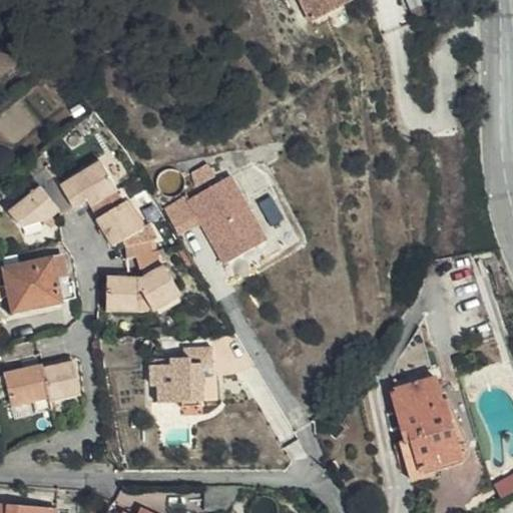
[(307,0),(317,17),(348,0),(307,0)]
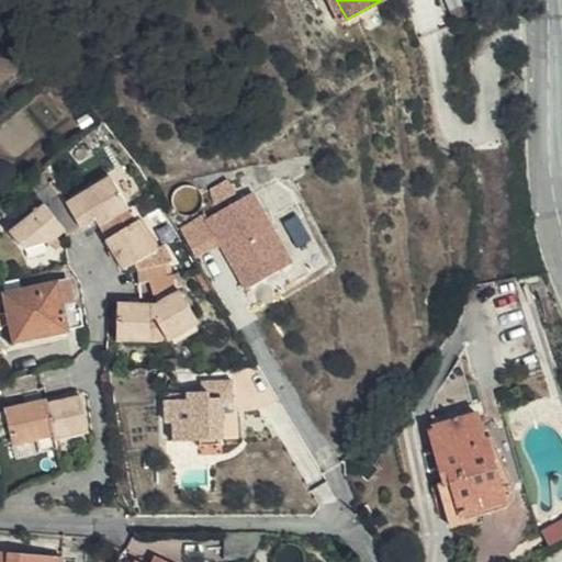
[(96,120),(75,137),(80,143),(101,125),(96,120)]
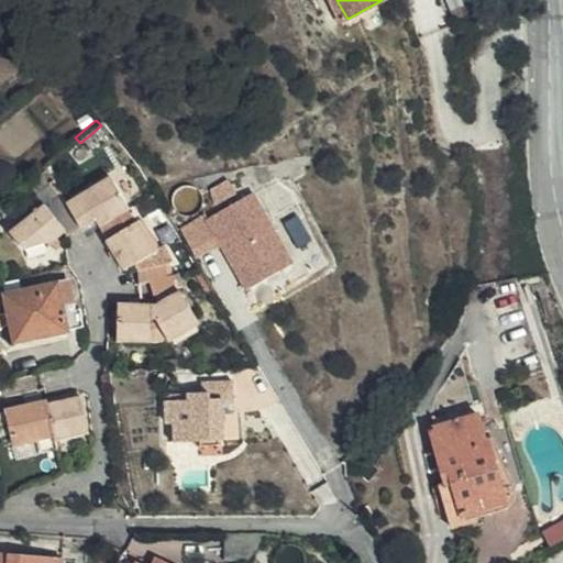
[(127,198),(141,190),(127,164),(112,172),(127,198)]
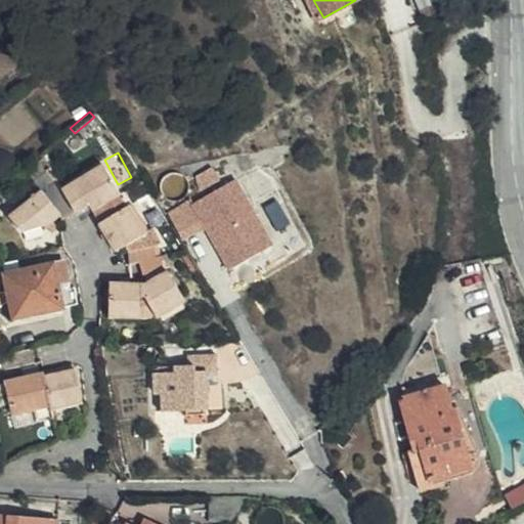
[(98,159),(59,183),(73,205),(74,207),(87,199),(90,205),(94,202),(115,189),(117,188),(98,159)]
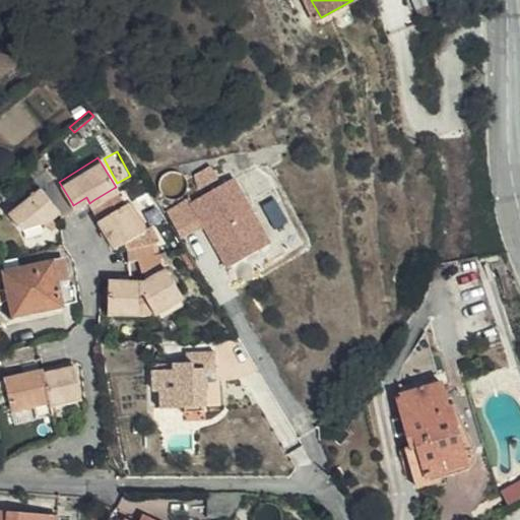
[(40,184),(59,209),(72,203),(59,182),(53,173),(40,184)]
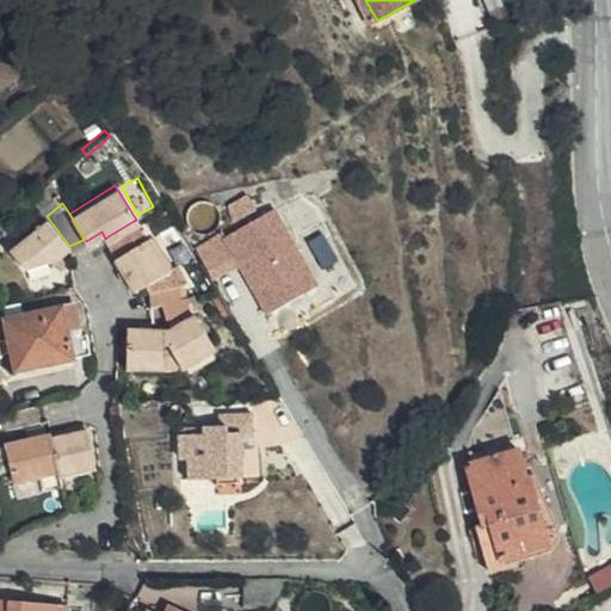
[(227,238),(271,314),(320,285),(276,210),(227,238)]
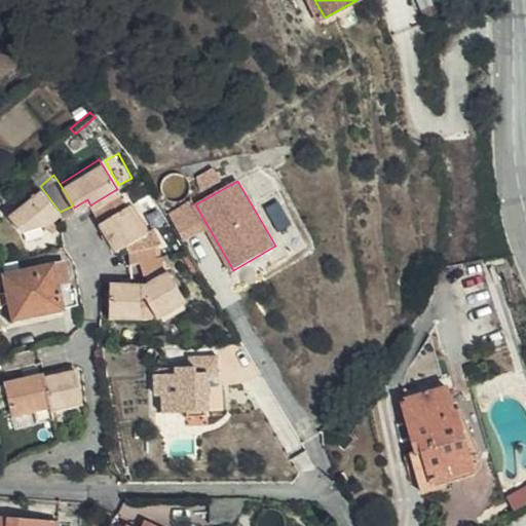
[(60,212),(40,186),(6,212),(21,232),(31,225),(35,224),(44,224),(60,212)]
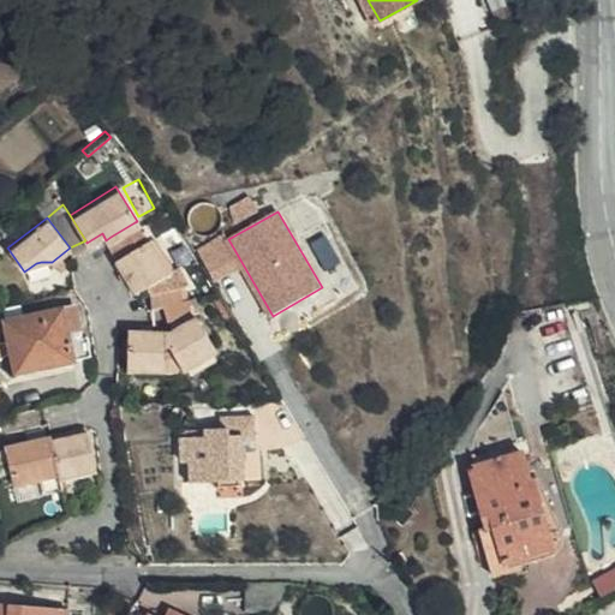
[(135,222),(111,237),(124,257),(147,242),(135,222)]
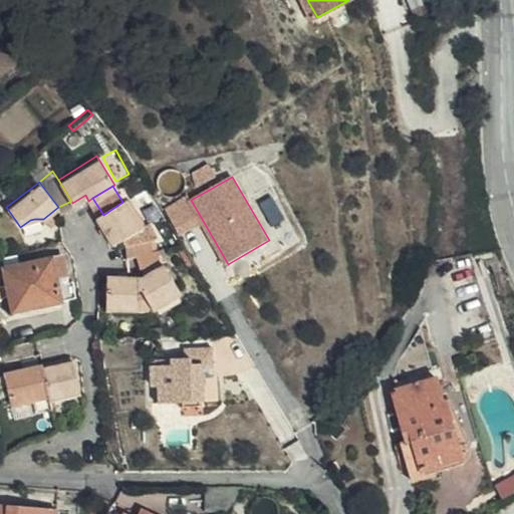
[(122,202),(103,215),(93,222),(110,249),(120,243),(142,229),(125,202),(122,202)]
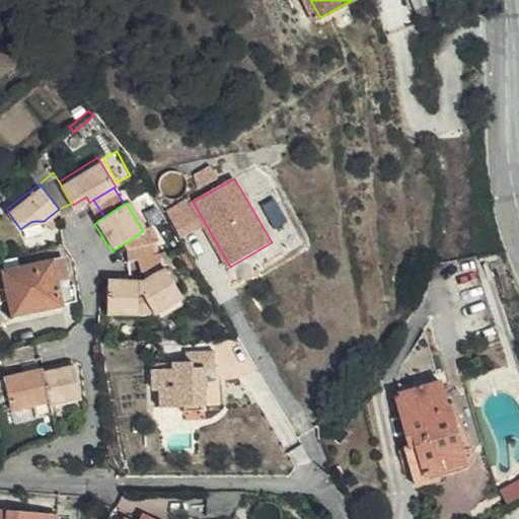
[(143,231),(122,245),(123,251),(150,245),(158,239),(151,227),(143,231)]
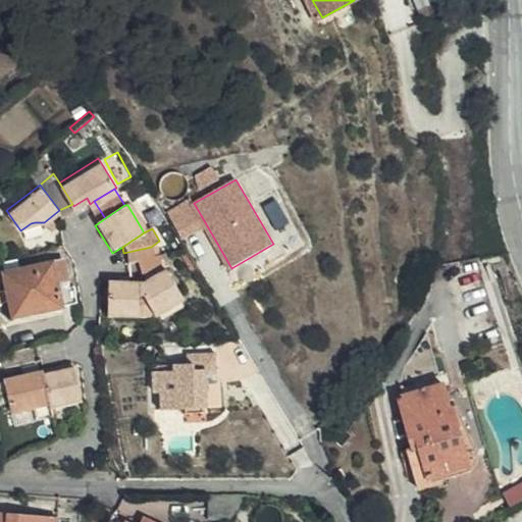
[(181,302),(163,270),(159,273),(156,269),(151,247),(123,253),(127,274),(137,273),(142,284),(107,283),(106,317),(143,318),(144,296),(157,317),(181,302)]
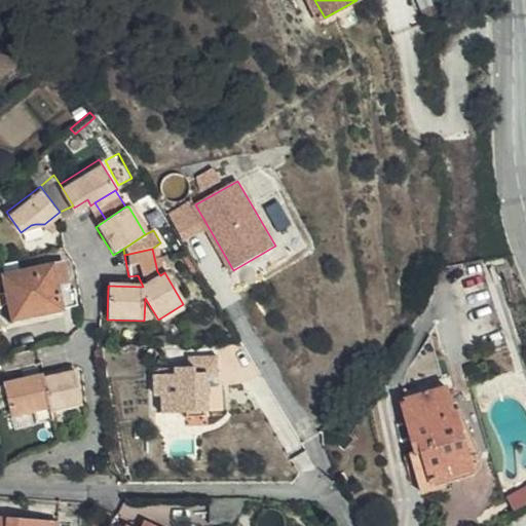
[(64,267),(6,280),(13,320),(61,311),(60,306),(75,303),(73,291),(69,291),(64,267)]
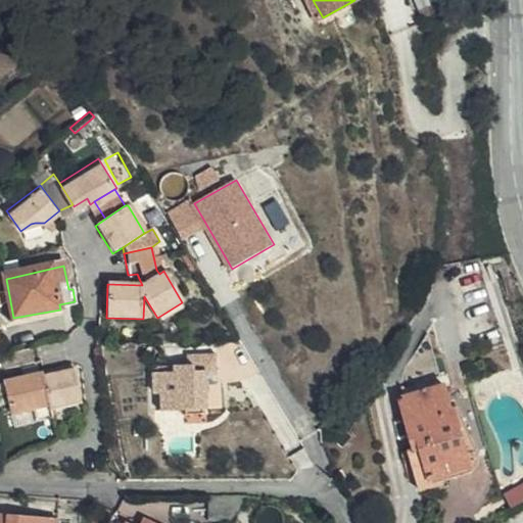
[(13,318),(6,279),(0,279),(0,295),(6,319),(13,318)]
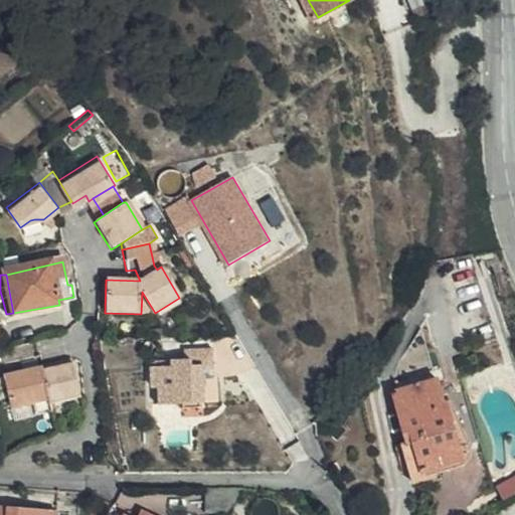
[(214,347),(187,348),(187,364),(154,366),(155,386),(162,385),(163,402),(186,401),(186,406),(203,405),(202,400),(219,399),(218,379),(214,380),(214,365),(215,365),(214,347)]
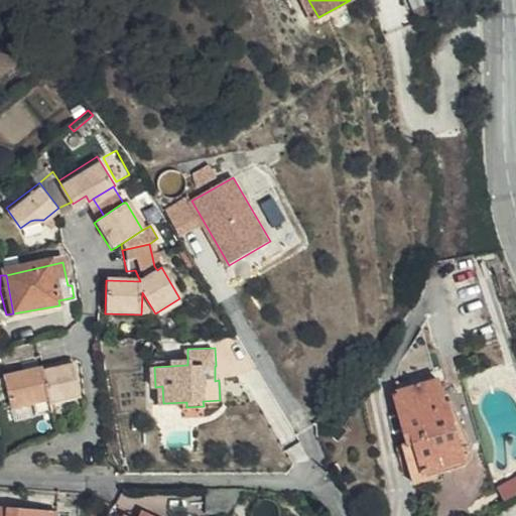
[(154,367),(187,365),(187,349),(174,350),(174,360),(154,361),(154,367)]
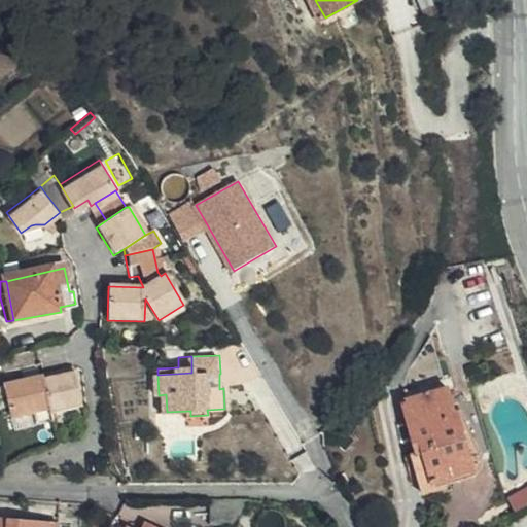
[(76,378),(42,384),(49,415),(49,419),(82,413),(76,378)]
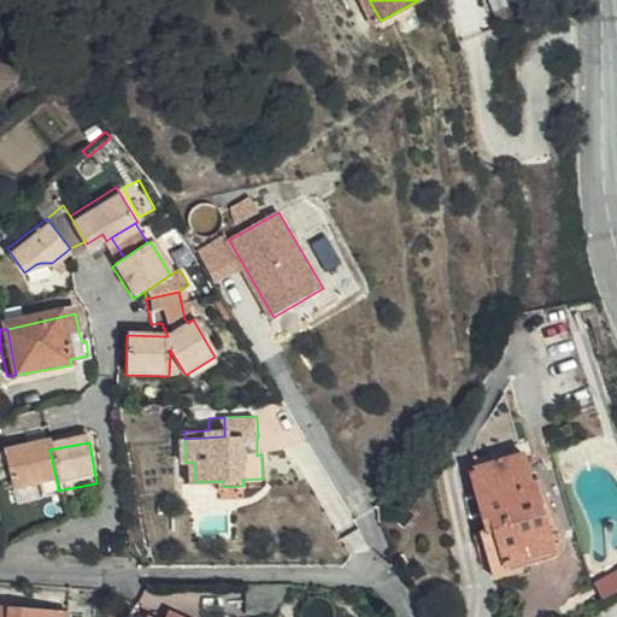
[(58,486),(50,450),(50,447),(3,457),(11,495),(37,489),(58,486)]
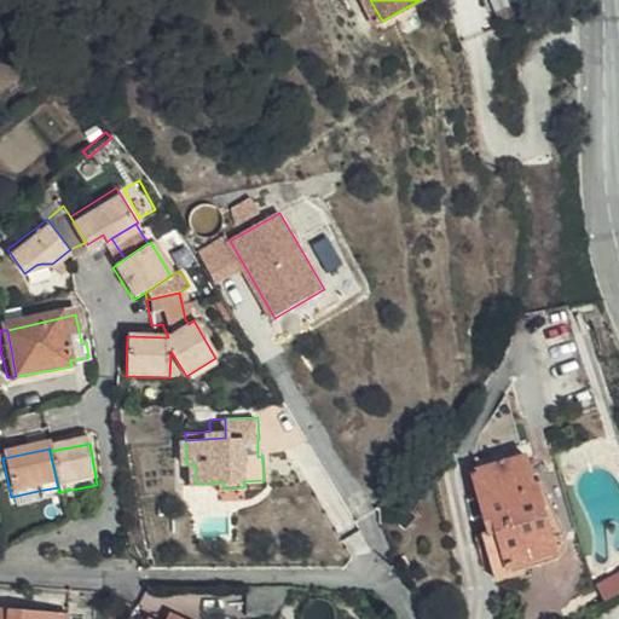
[(469,473),(486,537),(498,534),(508,576),(533,568),(528,551),(554,544),(538,490),(532,491),(524,460),(469,473)]
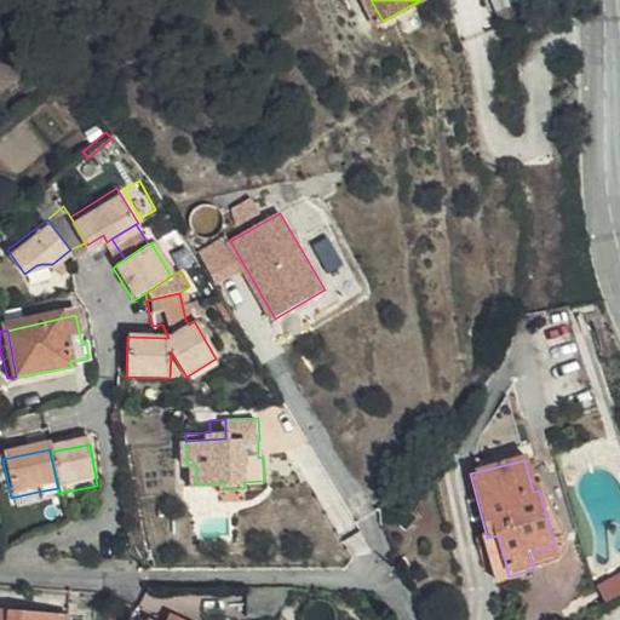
[(58,493),(58,488),(38,492),(40,506),(61,501),(58,493)]
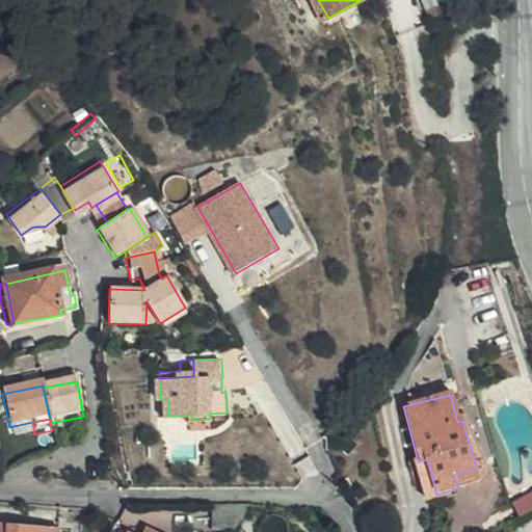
[(428,459),(418,461),(414,462),(423,502),(439,498),(436,495),(428,459)]
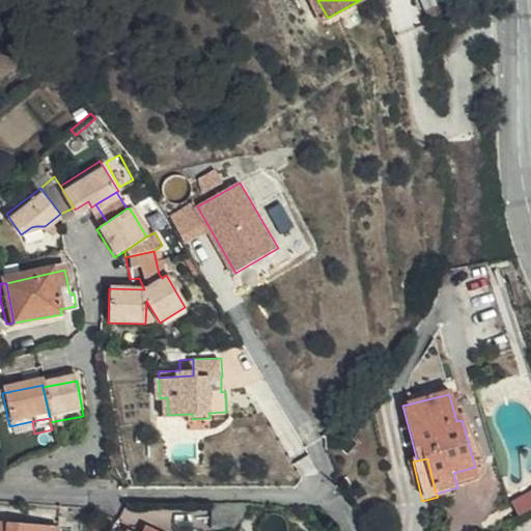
[(479,482),(475,467),(453,473),(457,487),(479,482)]
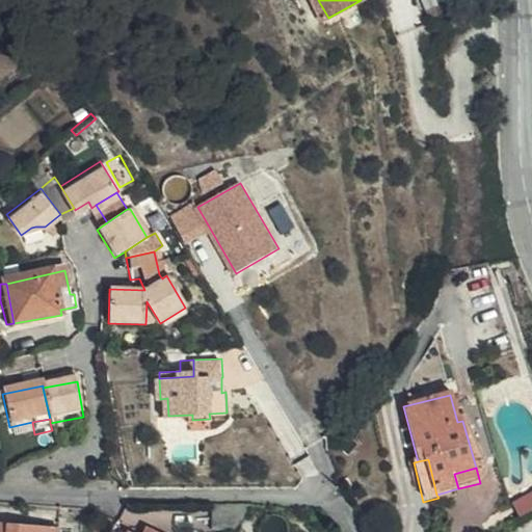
[(222,531),(236,531),(256,509),(216,508),(211,528),(222,531)]
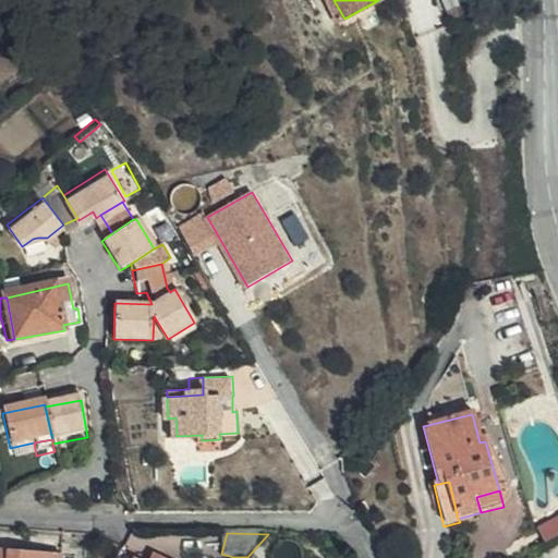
[(171,557),(147,548),(130,549),(125,557),(100,557),(99,557),(98,557),(171,557)]
